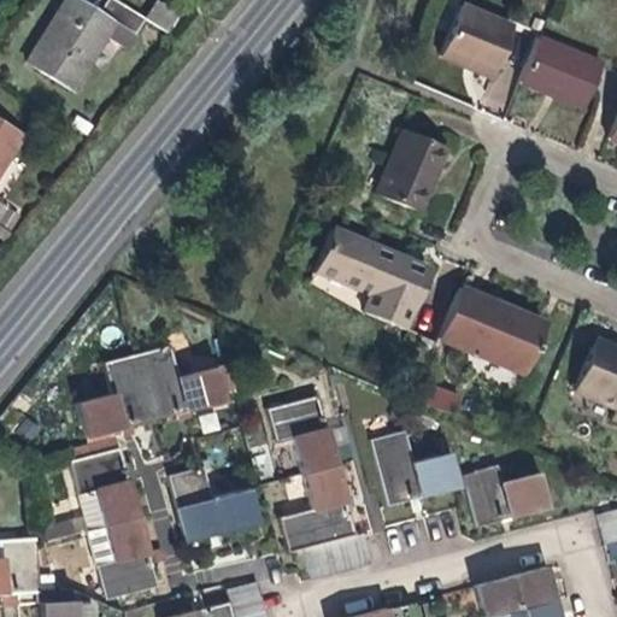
[(127,51),(136,36),(99,12),(78,0),(63,0),(46,27),(24,63),(74,94),(107,39),(127,51)]
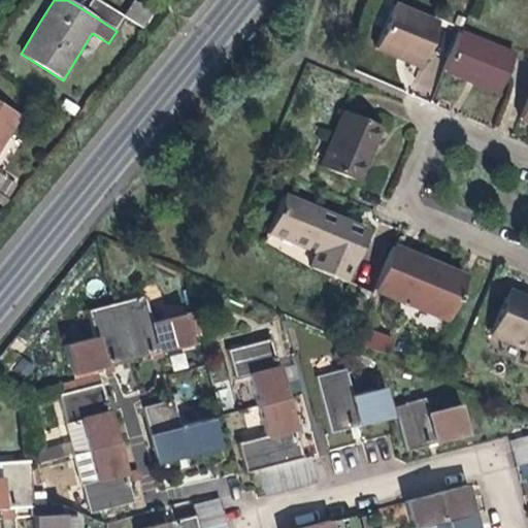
[(96,0),(91,0),(85,10),(117,31),(125,18),(124,17),(96,0)]
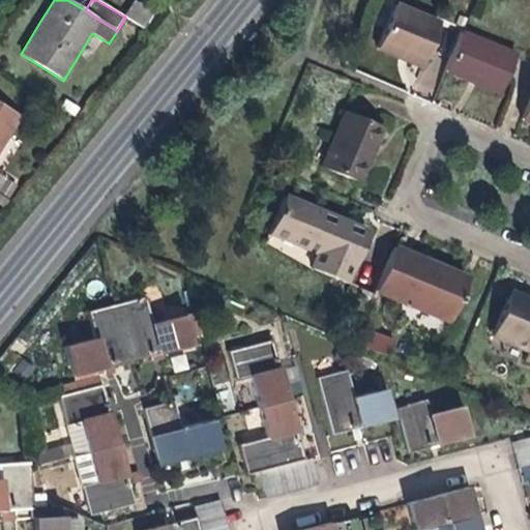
[(137,0),(134,0),(124,17),(125,18),(144,28),(154,10),(137,0)]
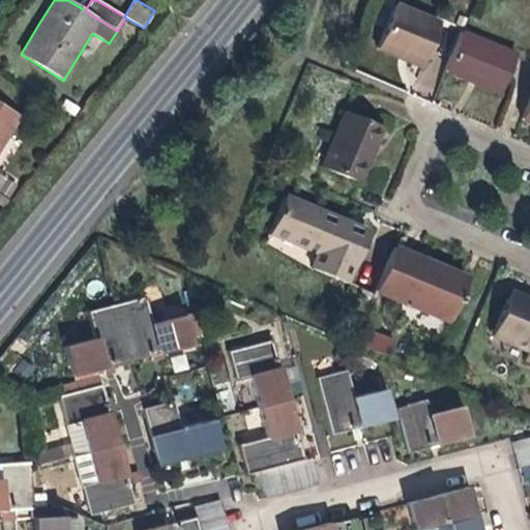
[(403,58),(423,67),(442,23),(398,4),(379,48),(403,58)]
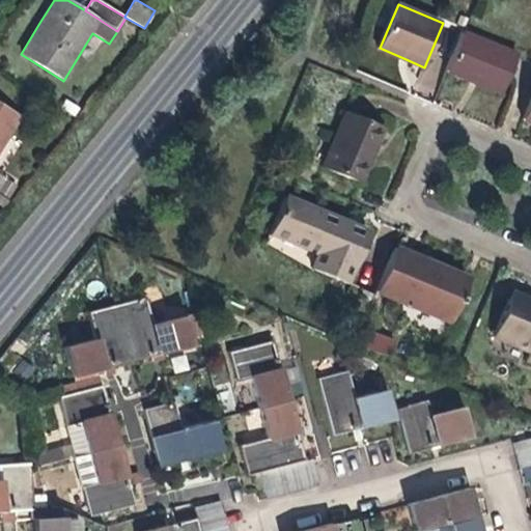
[(465,32),(449,70),(478,82),(503,92),(519,55),(465,32)]
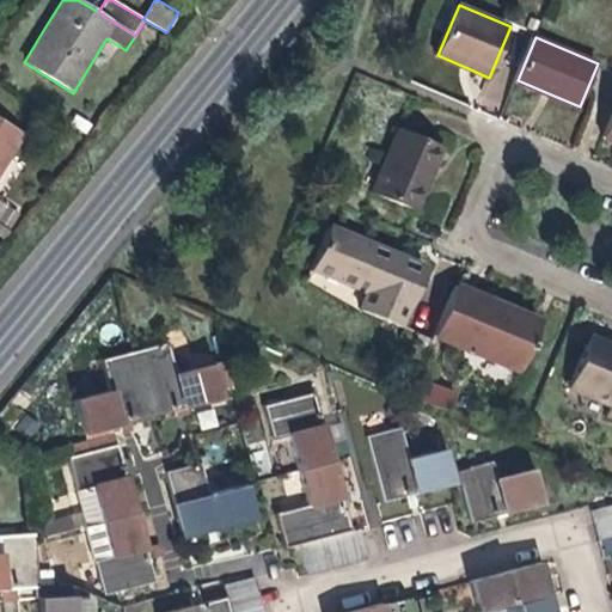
[(0,173),(24,135),(0,120),(0,173)]
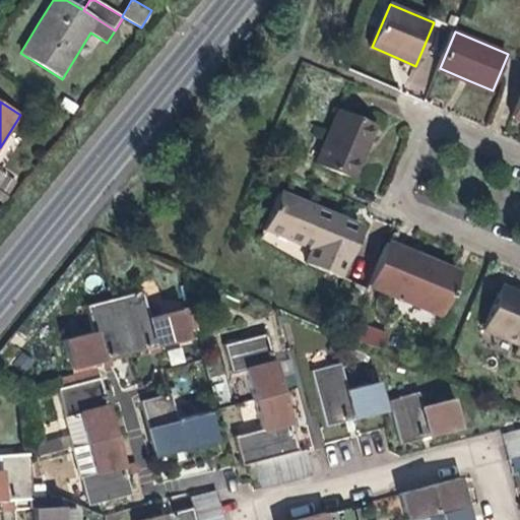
[(355,179),(364,159),(359,157),(365,143),(373,125),(339,111),(318,164),(355,179)]
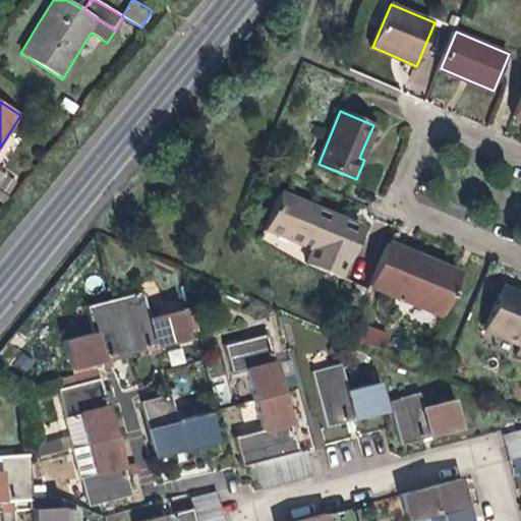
[(343,278),(361,233),(347,227),(335,222),(326,211),(284,193),(269,231),(312,248),(306,263),(343,278)]
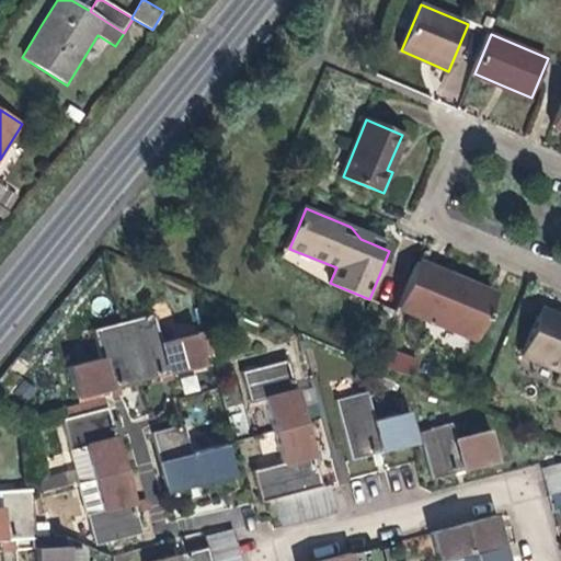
[(416,260),(397,307),(478,341),(497,294),(459,277),(416,260)]
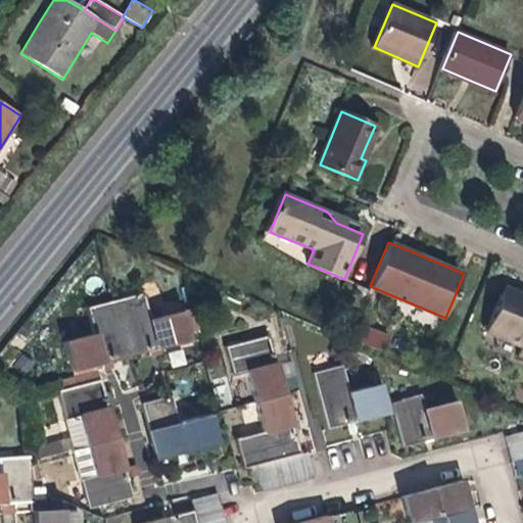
[(522,300),(503,292),(486,332),(522,346),(522,347),(520,354),(522,355),(522,300)]
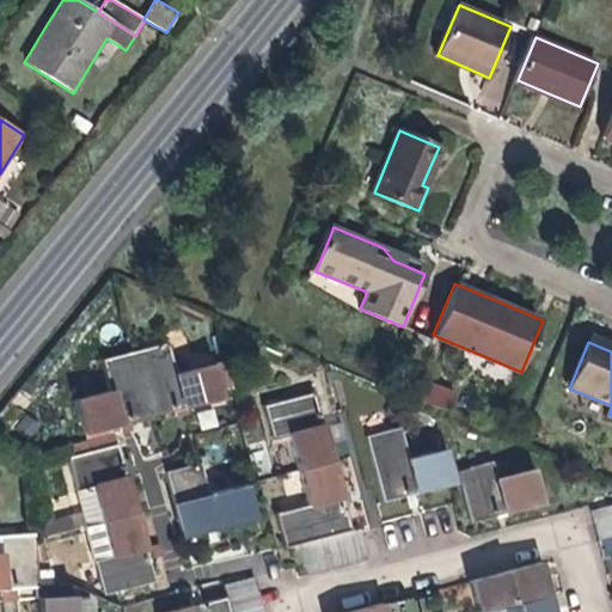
[(188,408),(178,373),(170,343),(136,352),(154,416),(172,412),(188,408)]
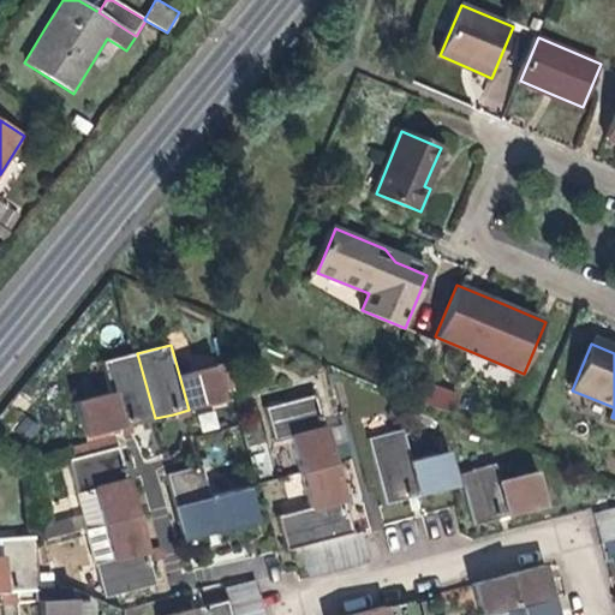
[(103,363),(111,393),(120,428),(139,423),(155,418),(137,353),(103,363)]
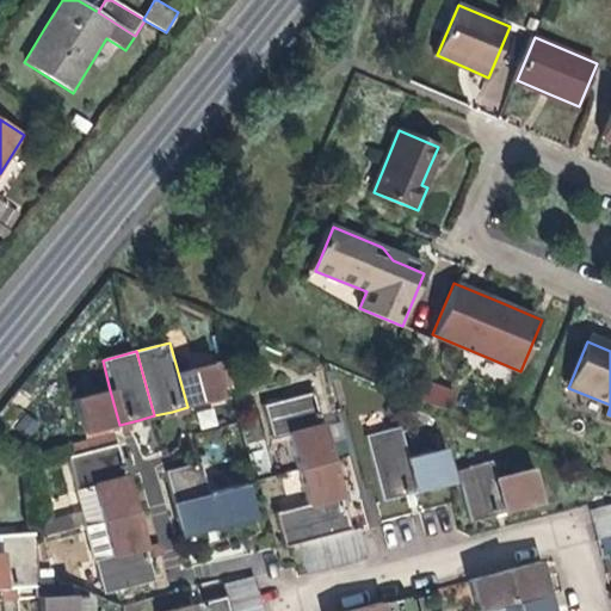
[(213,363),(178,372),(187,407),(222,397),(213,363)]
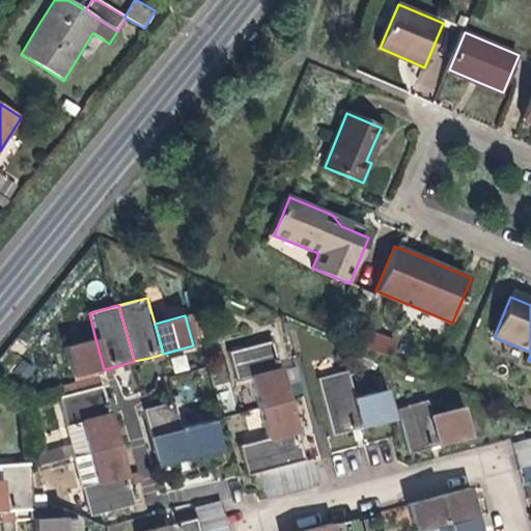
[(354,343),(384,356),(390,342),(359,330),(354,343)]
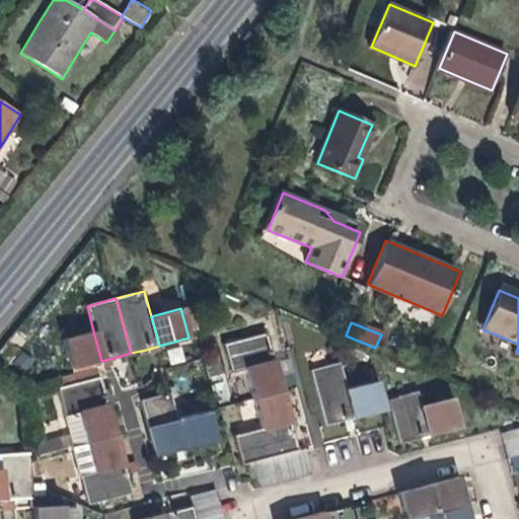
[(72,369),(101,361),(93,331),(64,339),(72,369)]
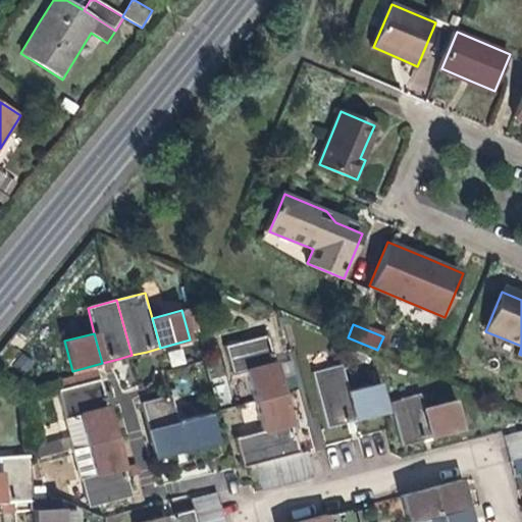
[(233,375),(248,371),(277,364),(274,354),(269,335),(226,347),(233,375)]
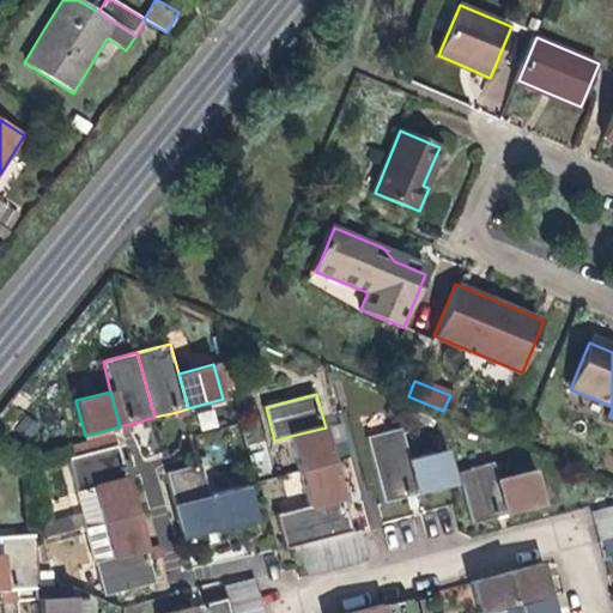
[(326,428),(291,436),(301,472),(334,463),(326,428)]
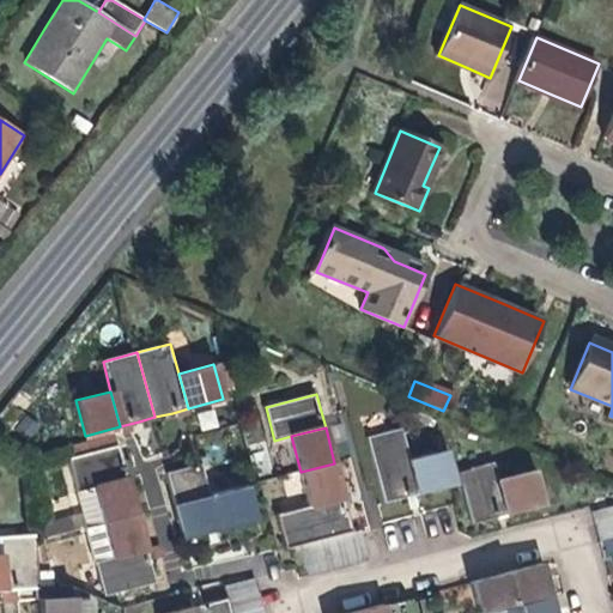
[(419,495),(411,460),(402,429),(368,437),(386,503),(402,499),(419,495)]
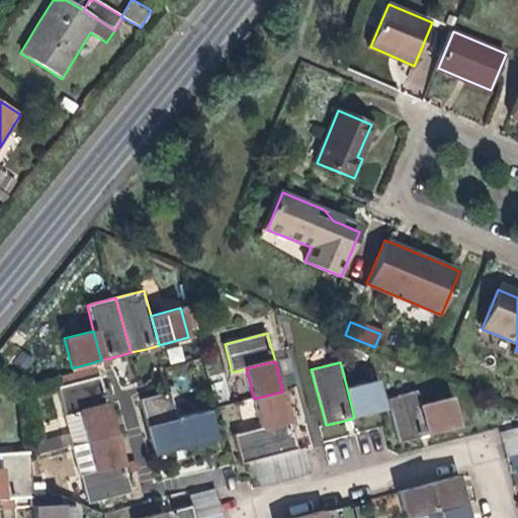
[(56,378),(65,413),(83,409),(108,402),(104,389),(99,367),(56,378)]
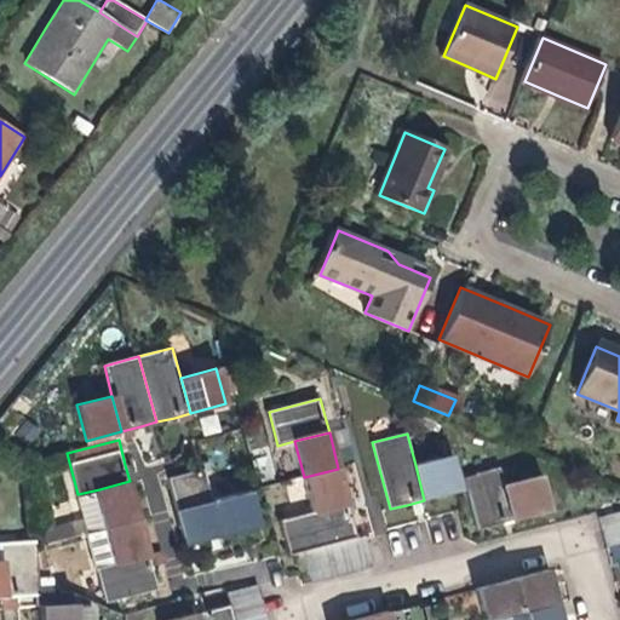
[(452,455),(415,465),(424,500),(460,491),(452,455)]
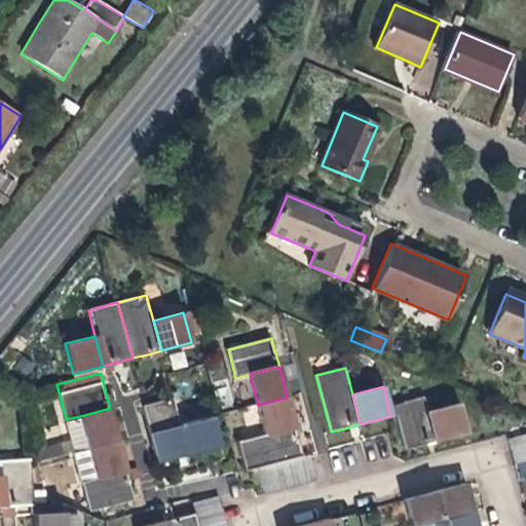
[(258,405),(265,435),(295,427),(287,398),(258,405)]
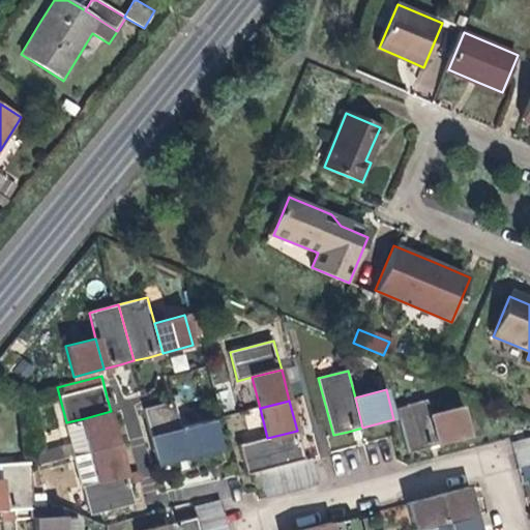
[(439,444),(432,414),(428,401),(399,409),(410,452),(427,447),(439,444)]
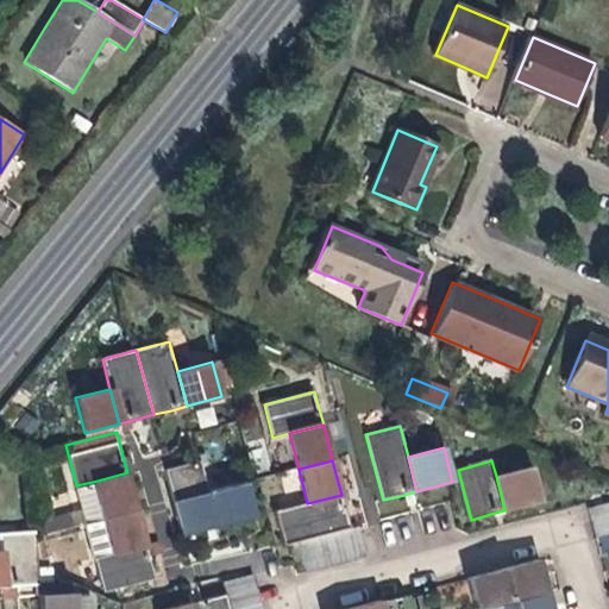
[(217,528),(207,493),(200,462),(167,470),(176,507),(183,537),(217,528)]
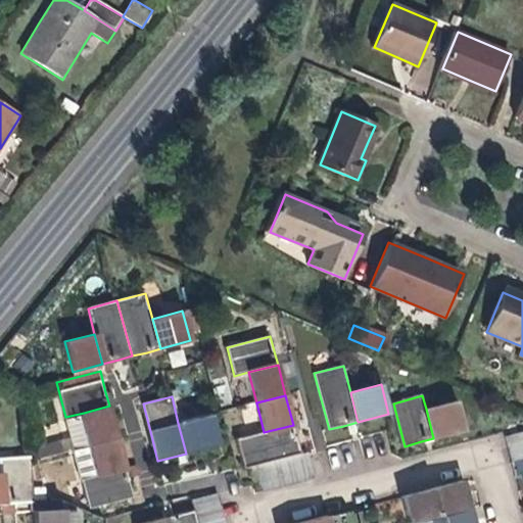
[(457,400),(426,409),(433,438),(464,430),(457,400)]
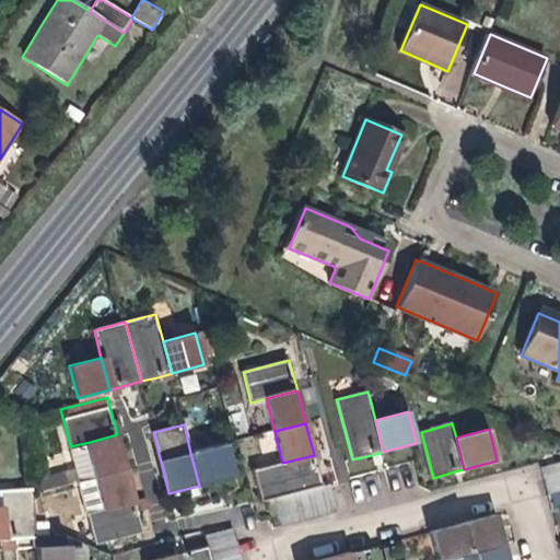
[(117,434),(90,442),(100,477),(126,470),(117,434)]
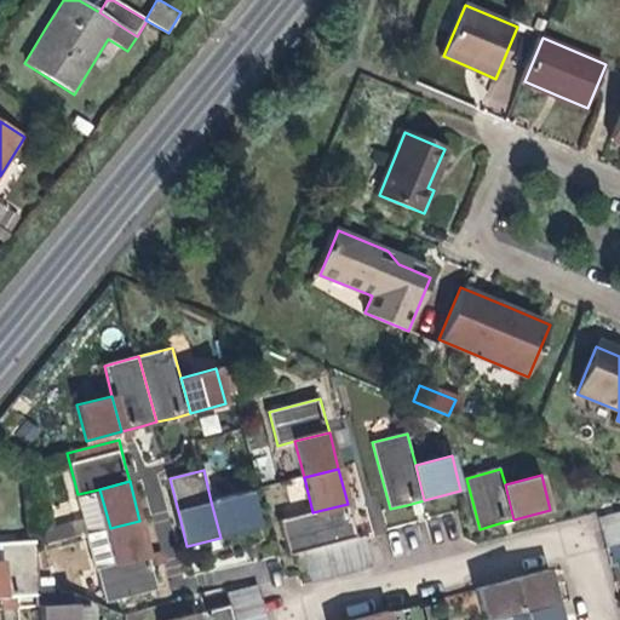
[(110,528),(99,489),(78,494),(89,534),(110,528)]
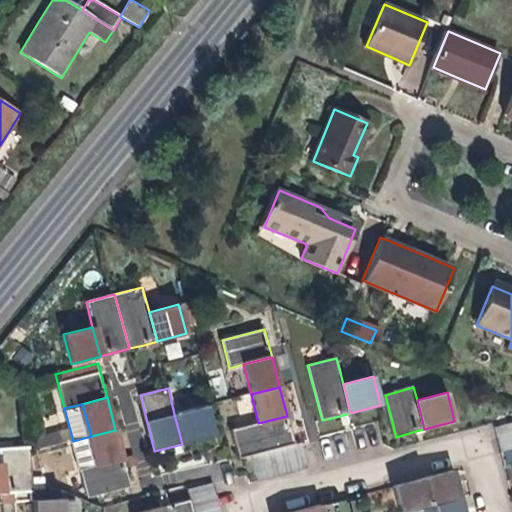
[(205,406),(174,414),(182,444),(213,435),(205,406)]
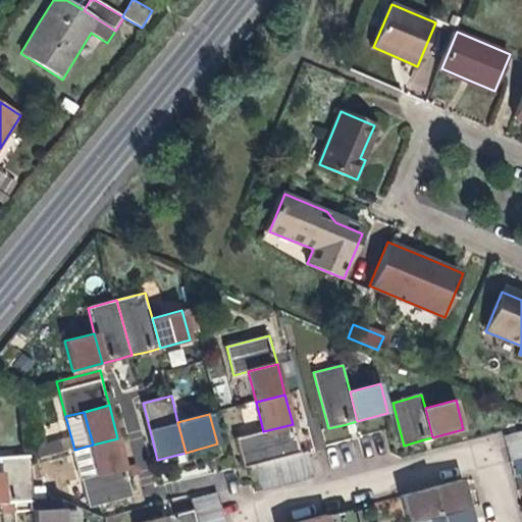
[(293,424),(263,431),(238,438),(245,467),(257,464),(271,461),(282,458),(297,454),(300,453),(296,437),(293,424)]
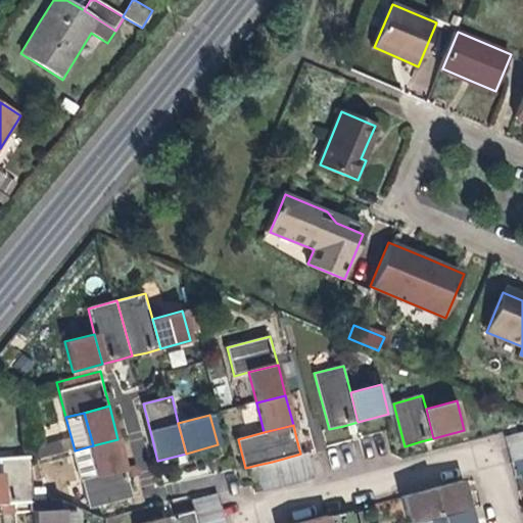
[(522,431),(507,436),(510,449),(522,446),(522,431)]
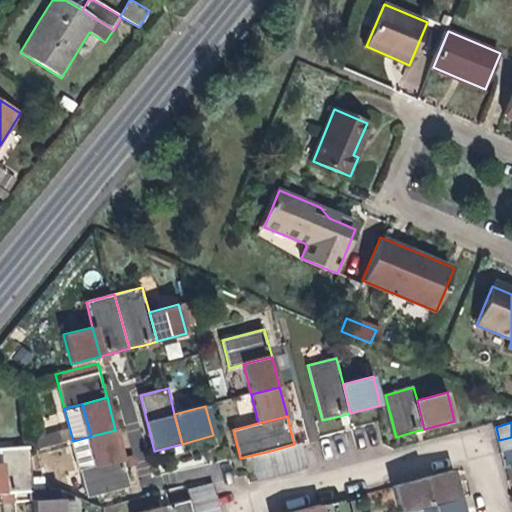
[(115,430),(91,436),(99,466),(123,459),(115,430)]
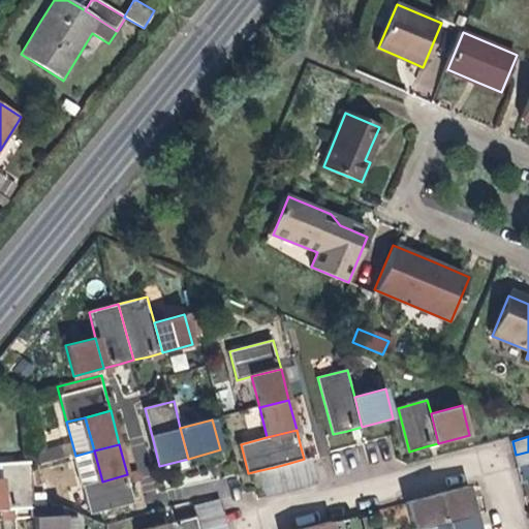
[(102,481),(94,450),(75,456),(83,486),(102,481)]
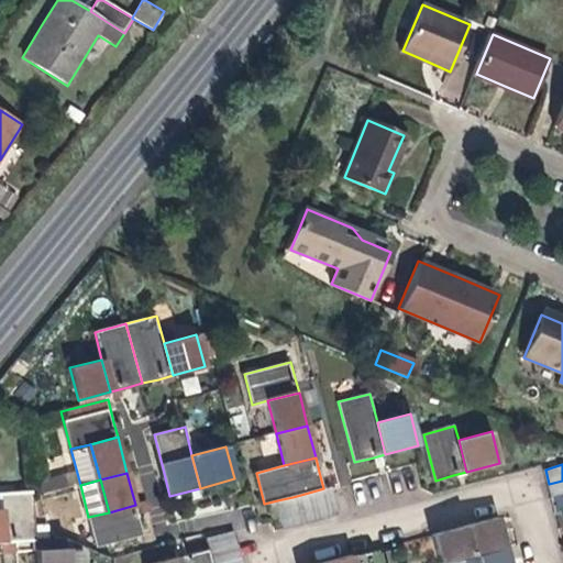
[(562,495),(562,481),(549,484),(552,498),(562,495)]
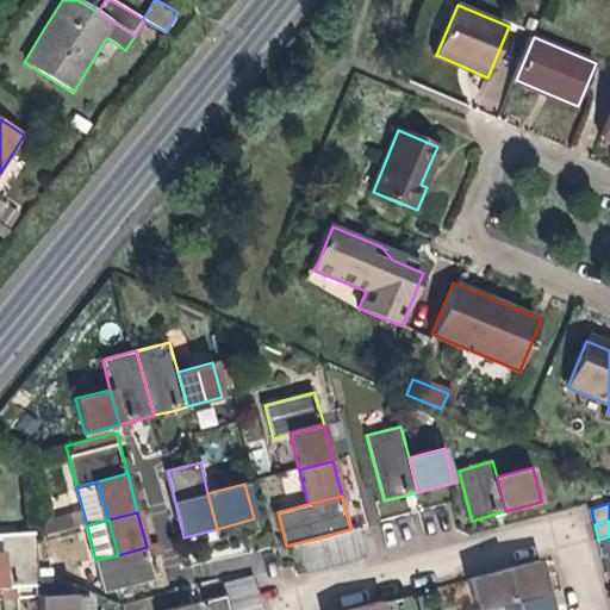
[(350,529),(347,530),(354,562),(367,559),(359,527),(350,529)]
